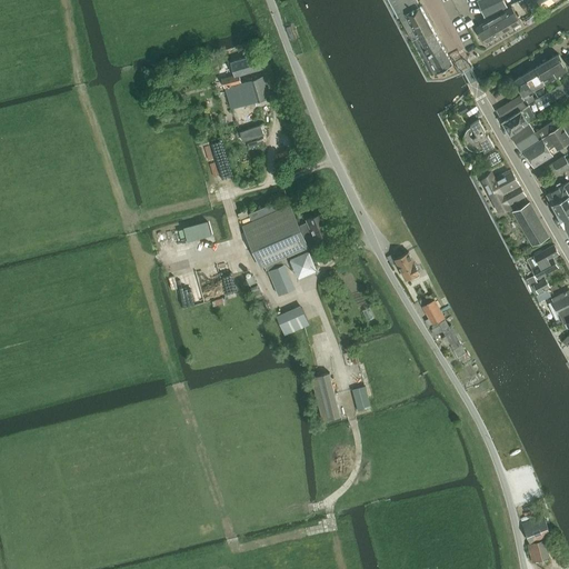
[(458,71),(457,70),(453,65),(438,37),(438,36),(437,36),(436,33),(436,32),(427,17),(421,8),(422,7),(421,6),(419,7),(417,3),(419,2),(417,0),(390,0),(412,41),(428,71),(429,70),(432,76),(438,72),(439,73),(441,71),(450,67),(453,73),(458,71)]
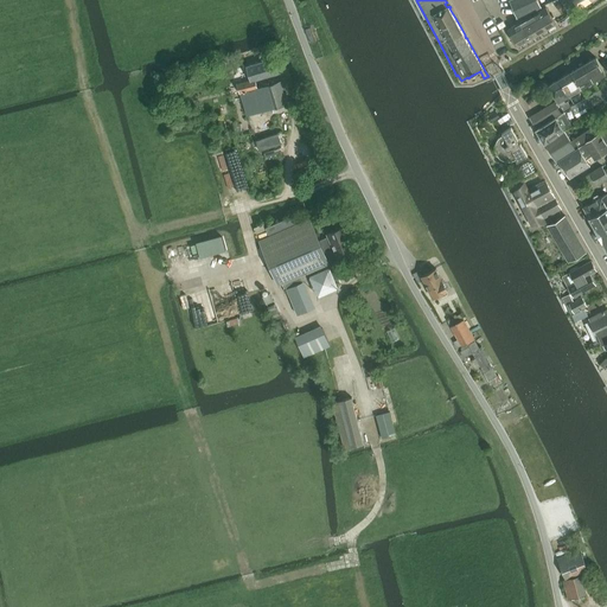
[(510,0),(517,19),(541,7),(537,0),(510,0)]
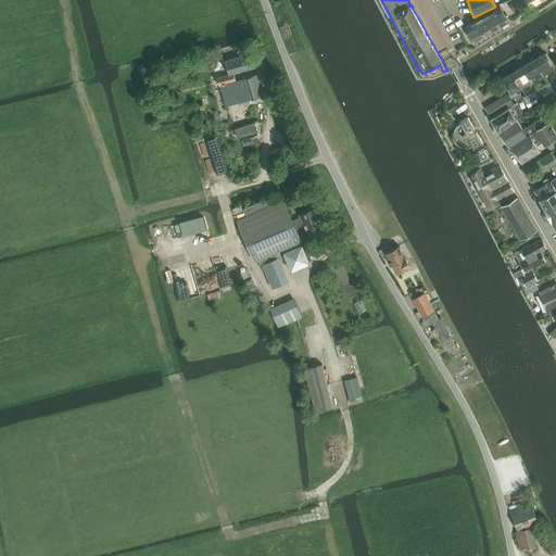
[(527,10),(525,7),(520,0),(514,0),(522,13),(527,10)]
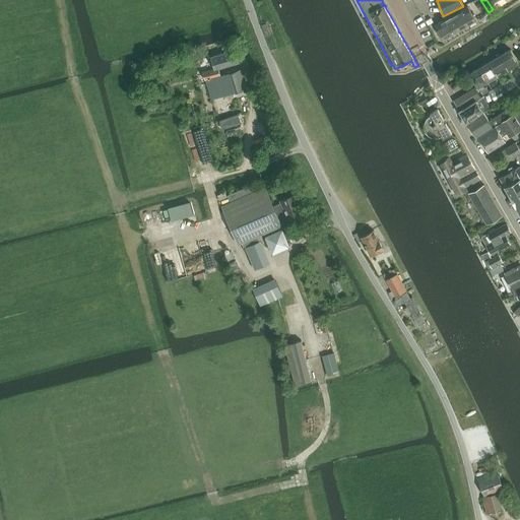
[(468,6),(451,16),(459,30),(475,20),(468,6)]
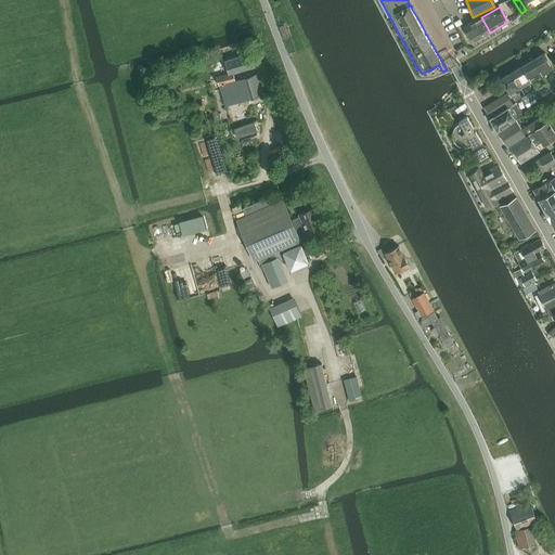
[(473,42),(490,33),(481,17),(464,27),(473,42)]
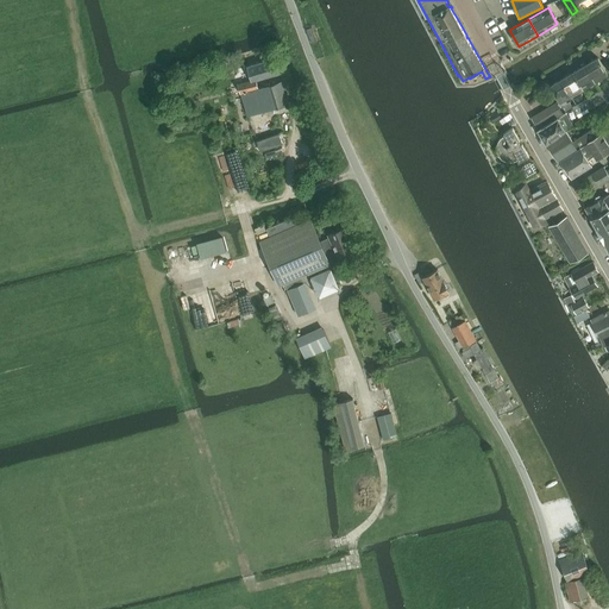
[(597,57),(585,64),(595,81),(608,74),(597,57)]
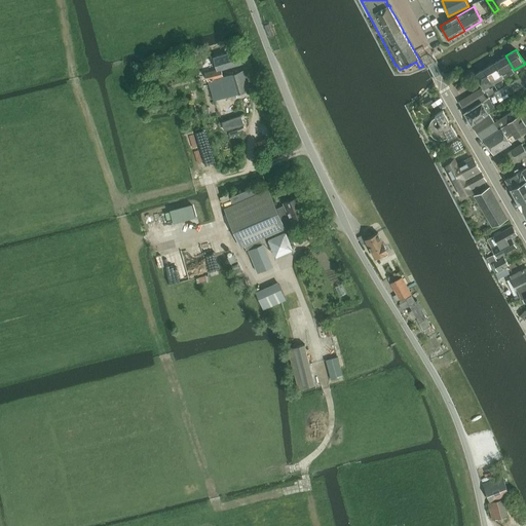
[(241,63),(238,50),(214,58),(218,69),(221,69),(241,63)]
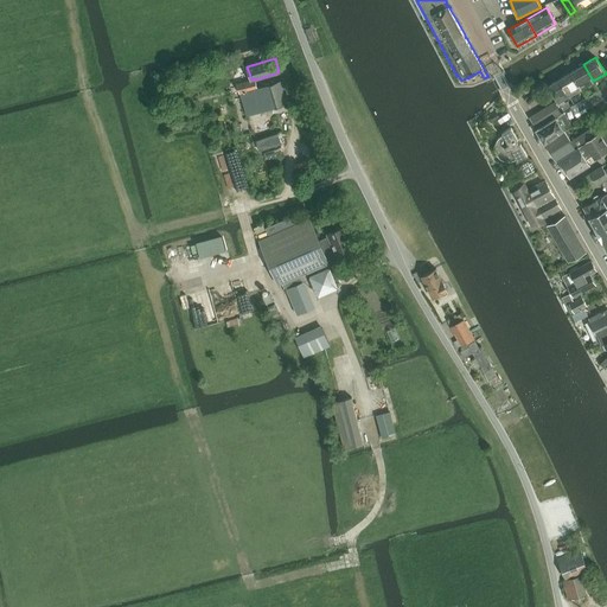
[(583,64),(572,71),(582,88),(593,81),(583,64)]
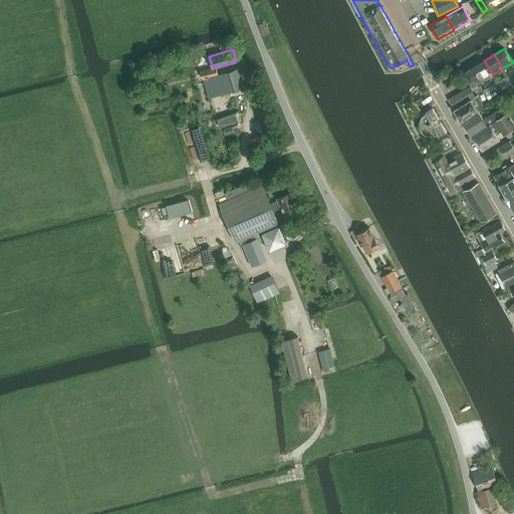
[(484,60),(475,66),(483,80),(493,74),(484,60)]
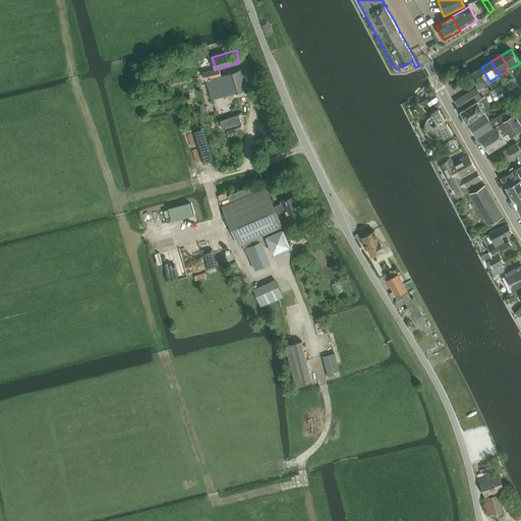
[(486,89),(483,84),(489,81),(481,67),(471,73),(473,76),(479,88),(483,96),(490,92),(488,88),(486,89)]
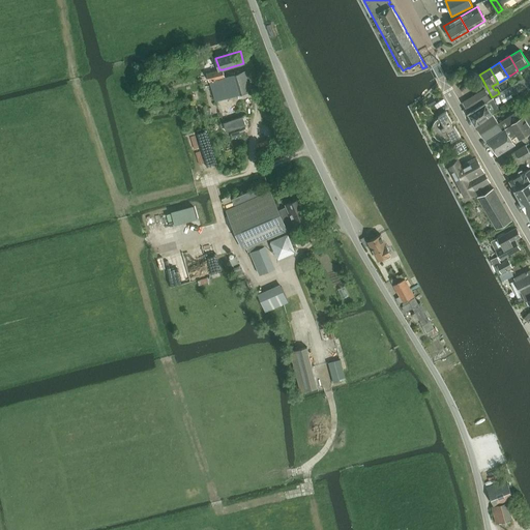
[(252,91),(245,70),(225,77),(223,69),(219,69),(207,74),(216,101),(252,91)]
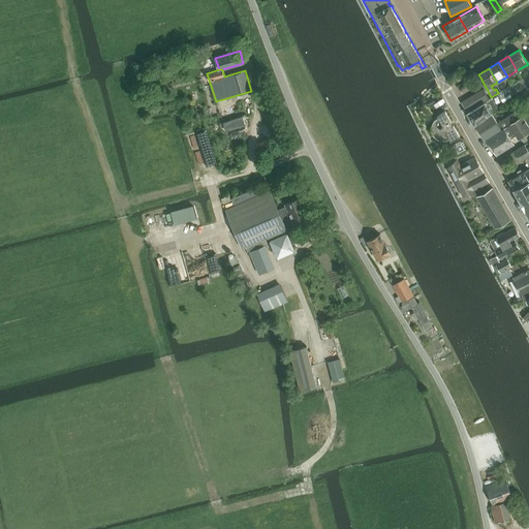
[(528,88),(528,84),(528,83),(528,73),(498,93),(502,99),(512,93),(514,94),(520,90),(522,93),(528,88)]
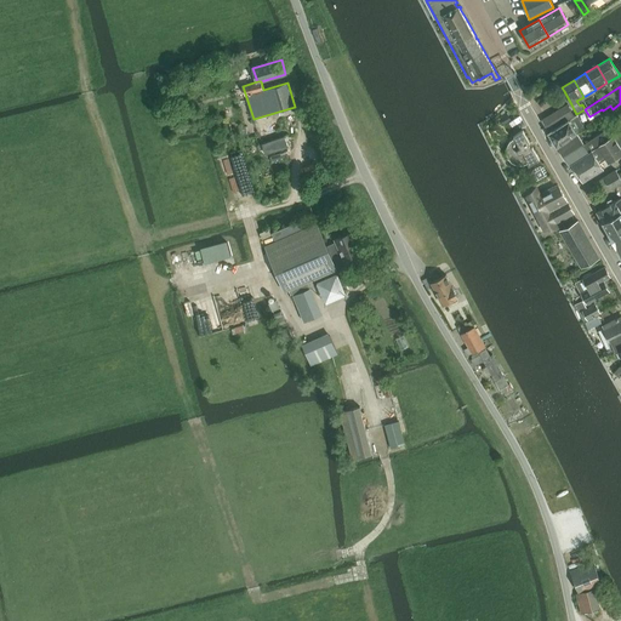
[(539,101),(541,108),(551,104),(548,97),(539,101)]
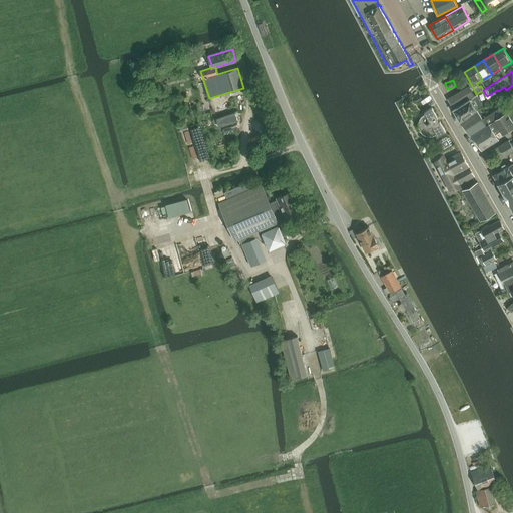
[(469,86),(448,99),(453,106),(473,93),(469,86)]
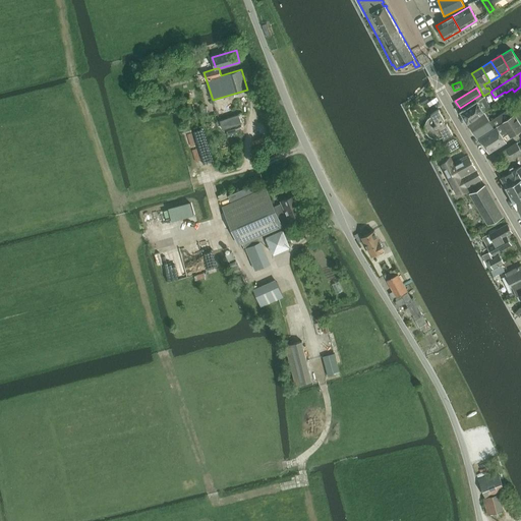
[(425,95),(419,98),(422,104),(428,101),(428,100),(425,95)]
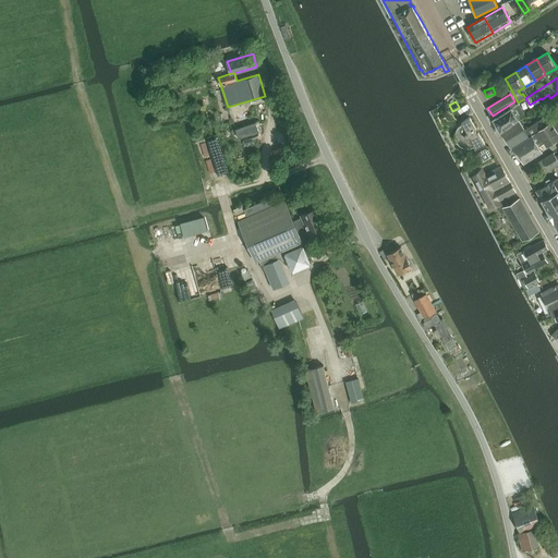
[(518,102),(511,107),(510,106),(493,117),(500,131),(519,120),(518,119),(525,114),(518,102)]
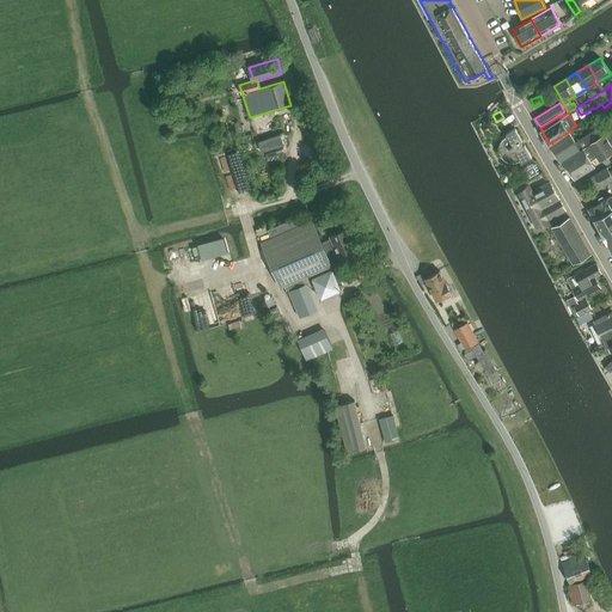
[(515,126),(506,132),(507,135),(506,135),(501,139),(499,144),(499,150),(500,154),(503,159),(508,161),(514,161),(519,160),(521,159),(522,161),(532,157),(515,126)]
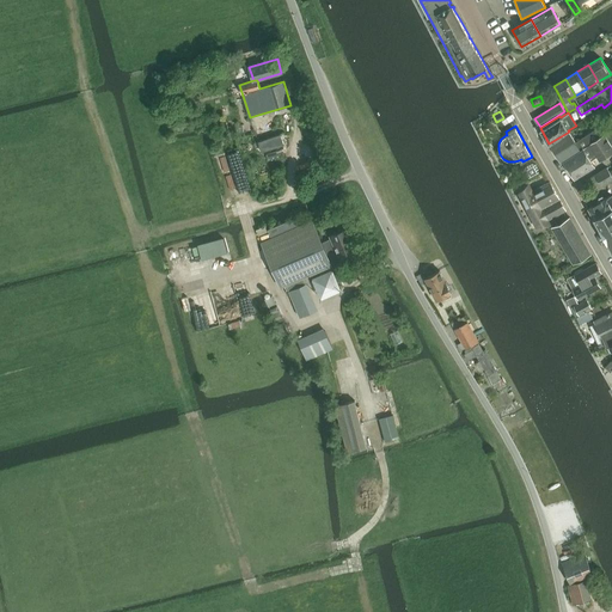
[(611,129),(600,138),(589,145),(598,157),(600,160),(611,152),(611,129)]
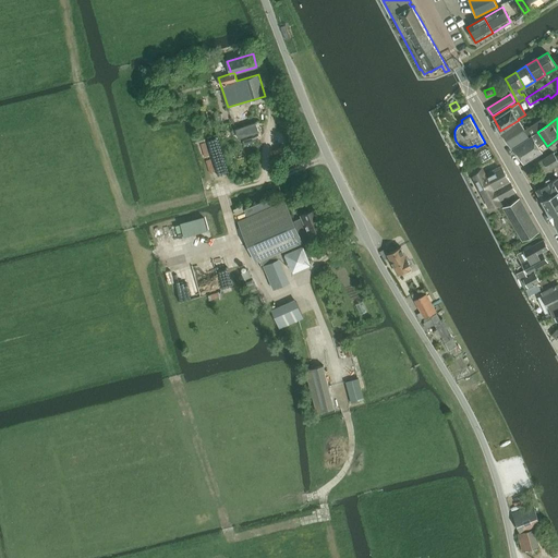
[(519,120),(500,131),(512,148),(513,147),(537,132),(547,125),(543,119),(525,130),(519,120)]
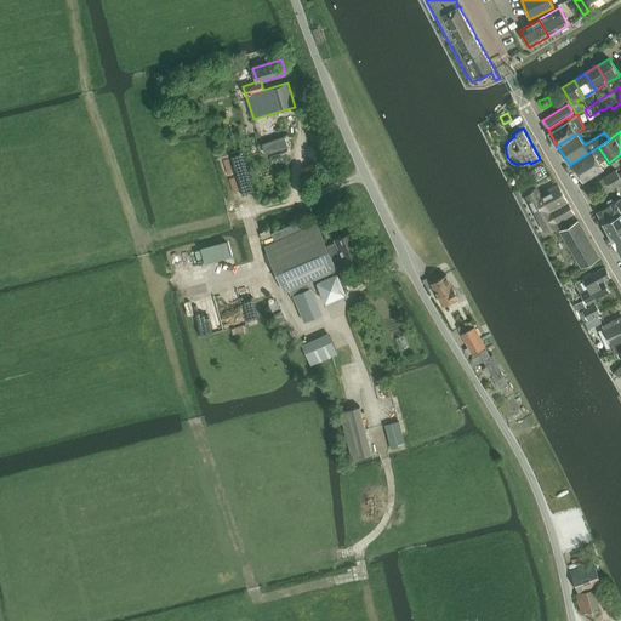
[(285,136),(262,144),(266,154),(289,147),(285,136)]
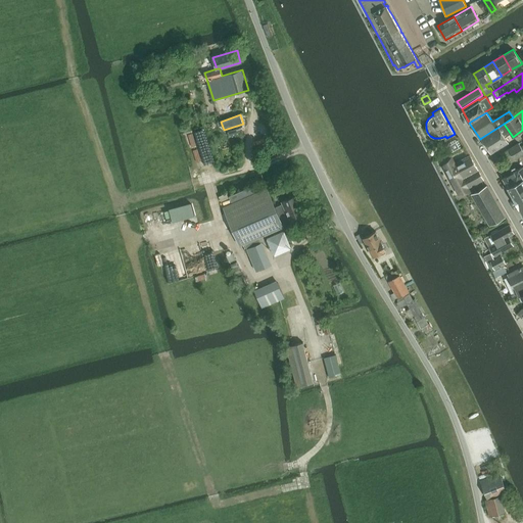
[(506,138),(511,134),(504,124),(481,138),(491,153),(509,142),(506,138)]
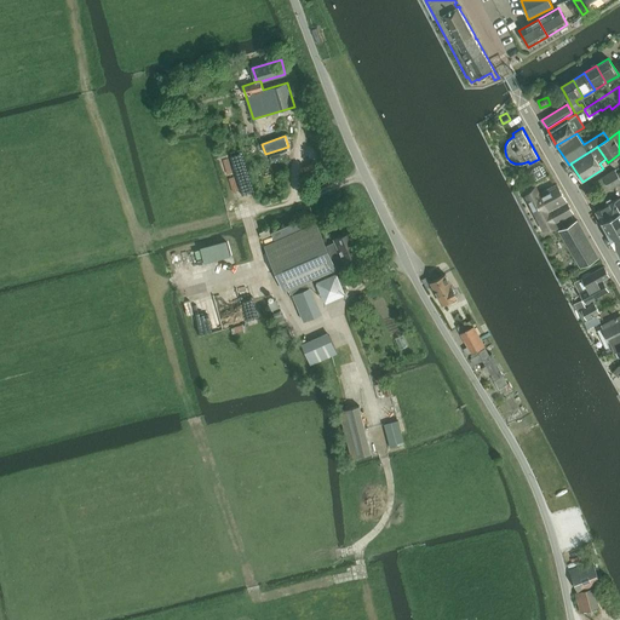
[(285,151),(270,156),(273,162),(286,158),(285,151)]
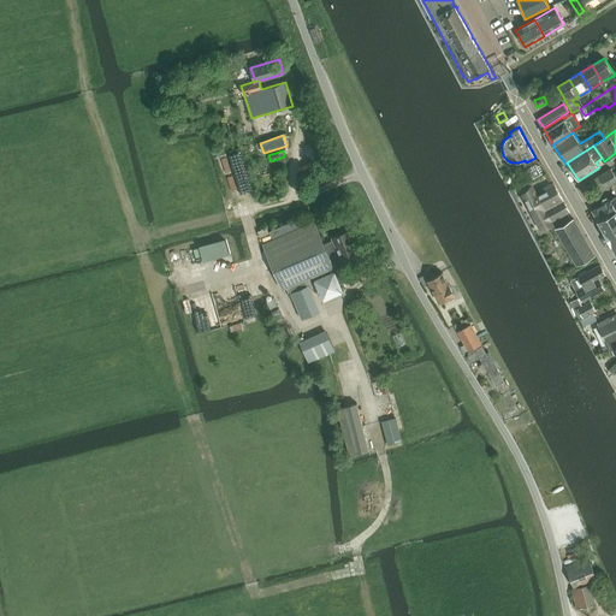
[(528,169),(527,172),(532,179),(544,172),(539,165),(535,164),(528,169)]
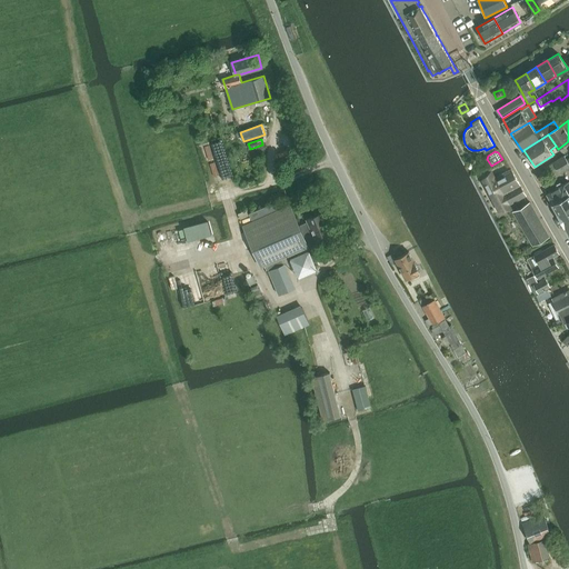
[(551,179),(568,168),(568,163),(566,159),(565,156),(545,168),(551,179)]
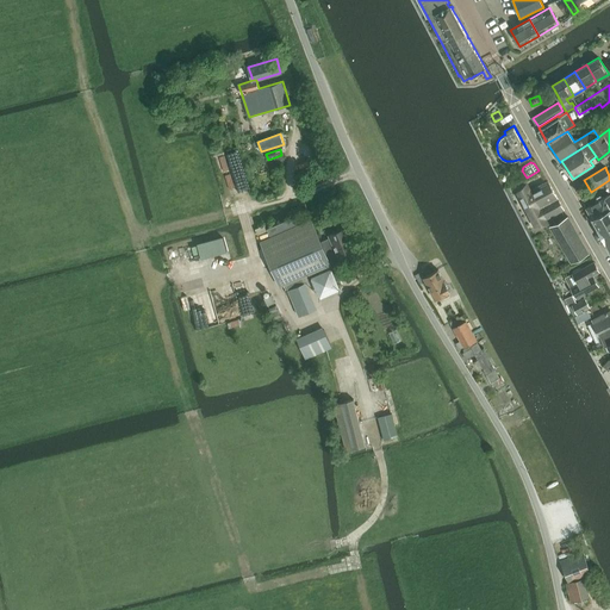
[(564,210),(556,195),(548,181),(530,191),(529,188),(518,194),(533,221),(535,225),(564,210)]
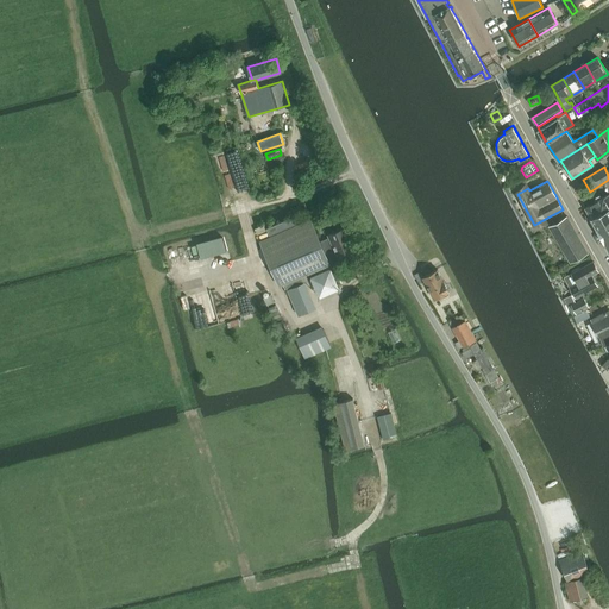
[(585,207),(591,218),(608,207),(608,193),(603,198),(600,195),(595,198),(596,198),(595,202),(585,207)]
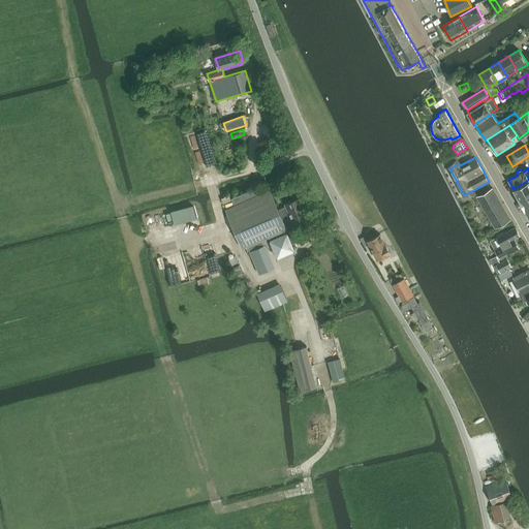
[(528,180),(514,189),(519,198),(519,199),(525,210),(528,208),(528,180)]
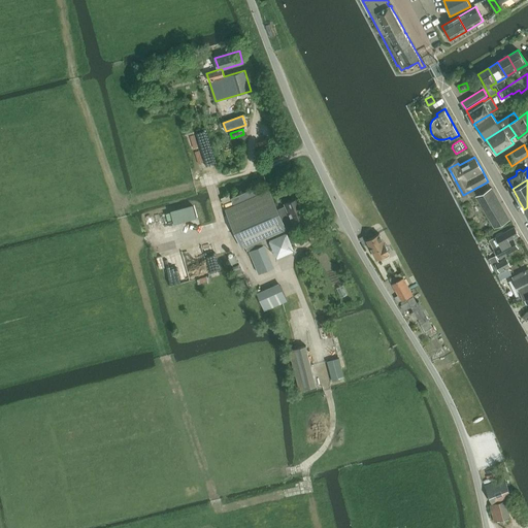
[(254,188),(231,198),(234,203),(257,194),(254,188)]
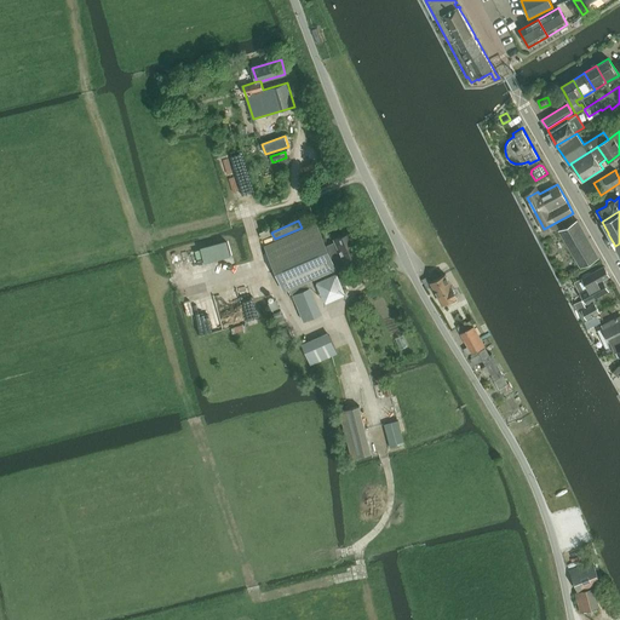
[(578,220),(560,231),(581,268),(598,257),(578,220)]
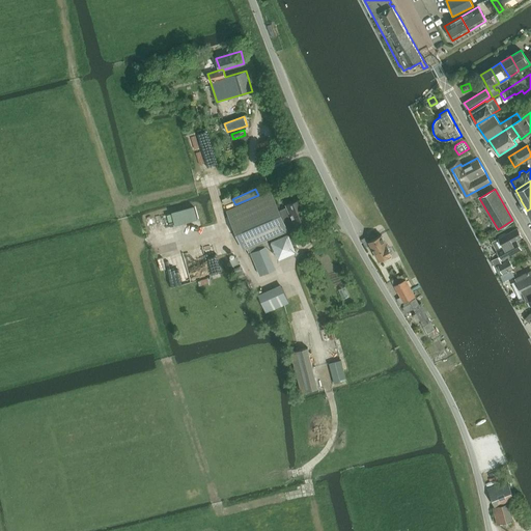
[(296,226),(311,220),(301,197),(286,203),(287,206),(279,211),(272,193),(227,212),(244,248),(250,245),(287,229),(286,227),(295,224),(296,226)]
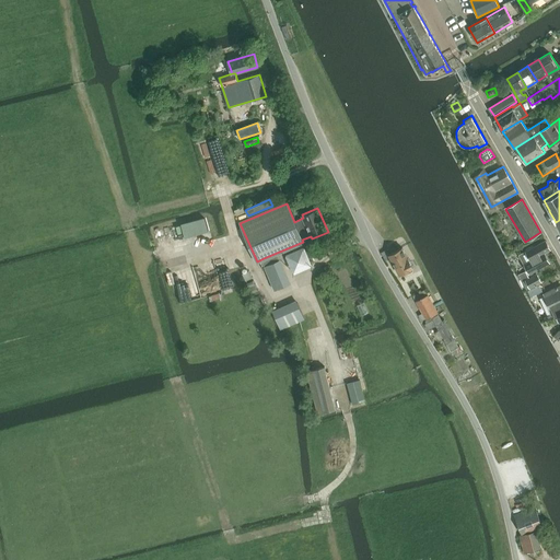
[(186,236),(211,229),(207,216),(182,223),(186,236)]
